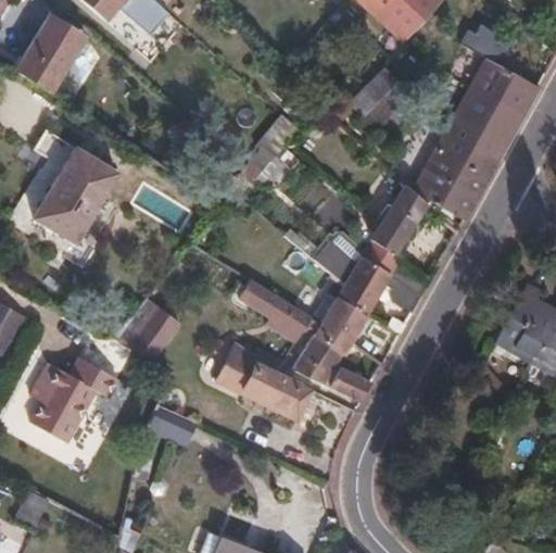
[(84,0),(100,14),(112,0),(84,0)]
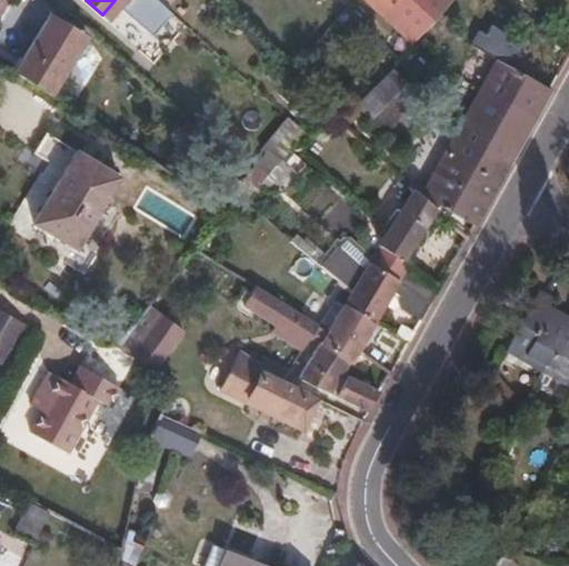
[(369,0),(413,41),(450,0),(369,0)]
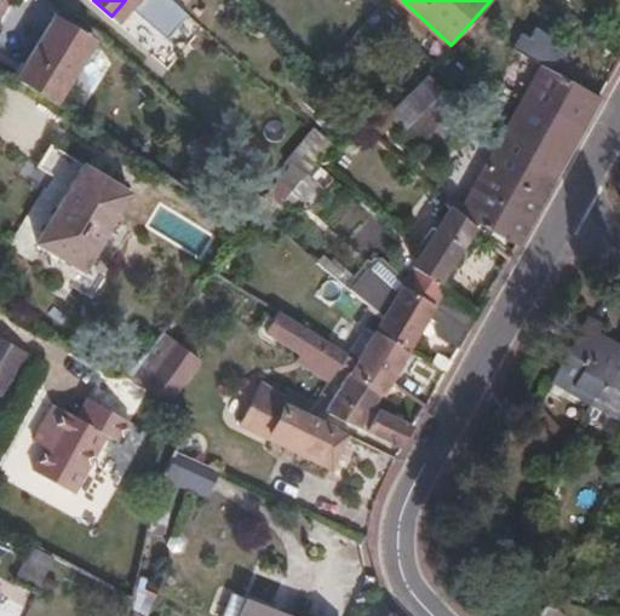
[(55,15),(19,76),(61,101),(95,39),(55,15)]
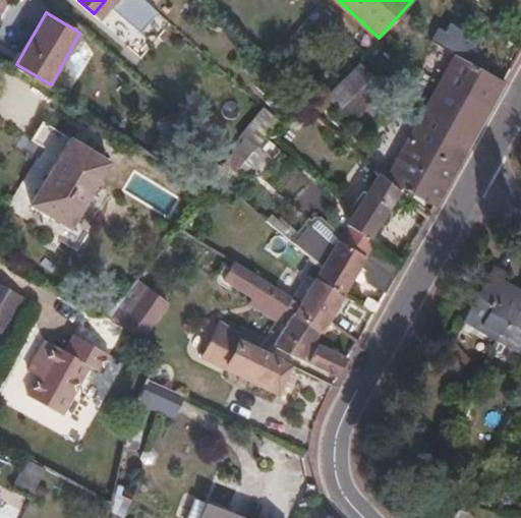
[(437,205),(507,80),(455,55),(392,171),(381,160),(374,166),(380,171),(400,188),(405,187),(437,205)]
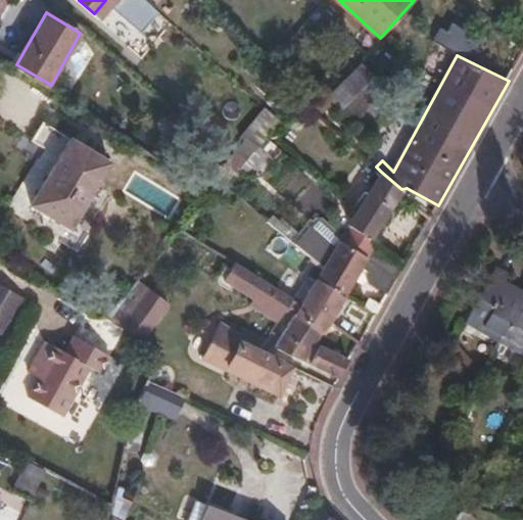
[(362,65),(332,95),(353,117),(383,88),(362,65)]
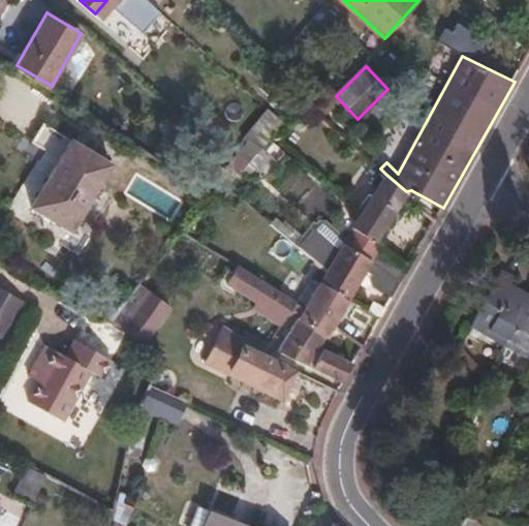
[(269,140),(285,122),(269,107),(245,136),(246,142),(226,165),(227,166),(238,176),(259,151),(269,140)]
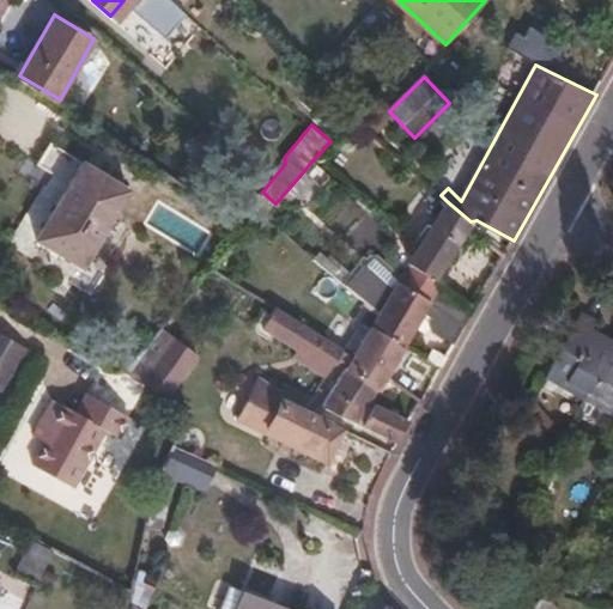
[(125,189),(49,144),(35,166),(67,186),(37,238),(82,265),(125,189)]
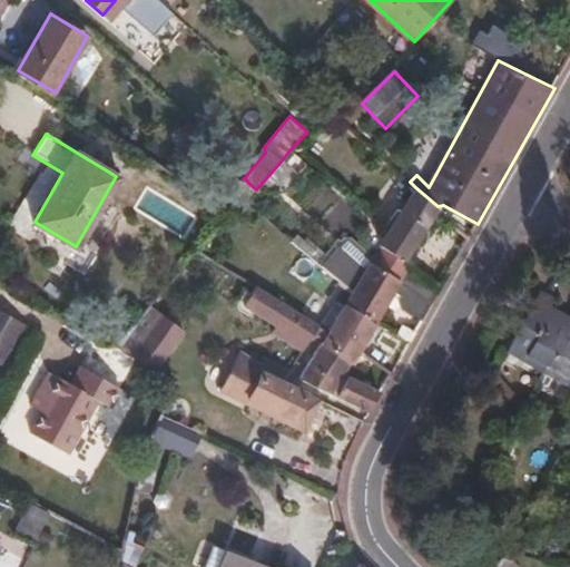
[(304,163),(290,150),(279,163),(295,174),(304,163)]
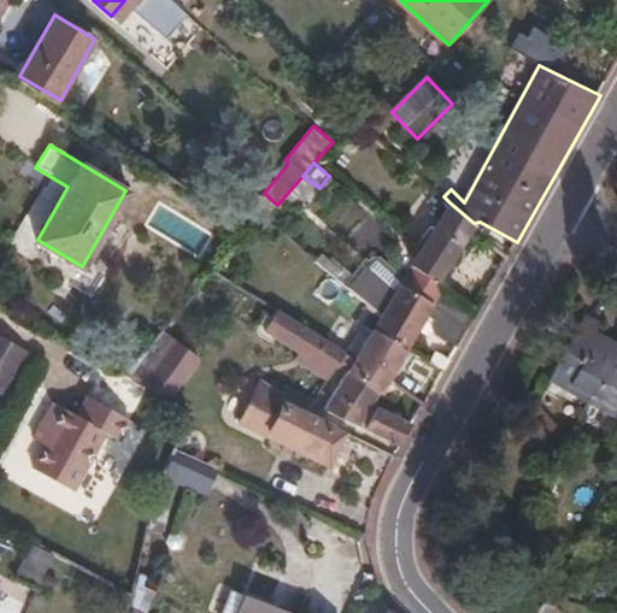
[(319,188),(303,176),(277,205),(295,218),(319,188)]
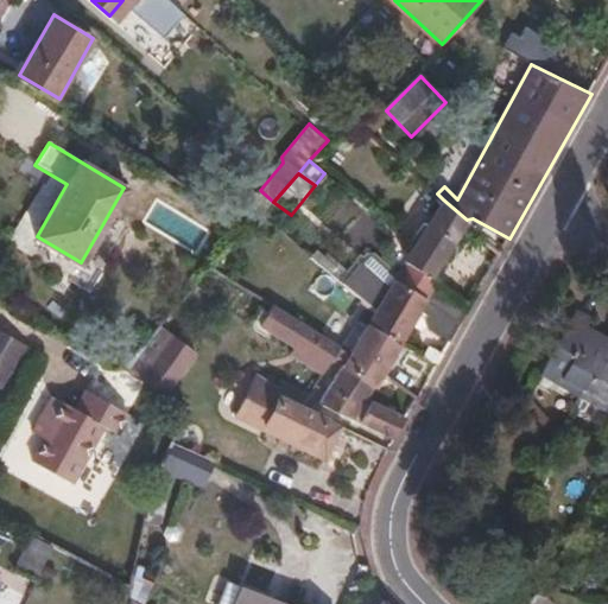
[(253,227),(273,202),(261,191),(240,217),(253,227)]
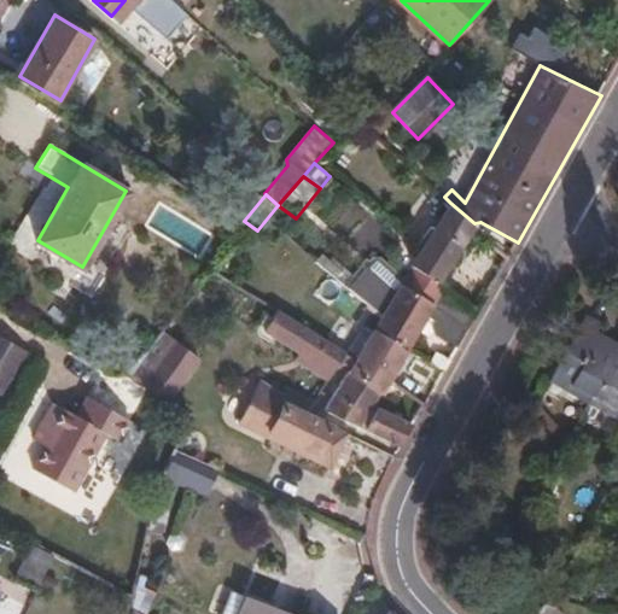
[(441,281),(474,223),(450,203),(415,259),(413,264),(441,281)]
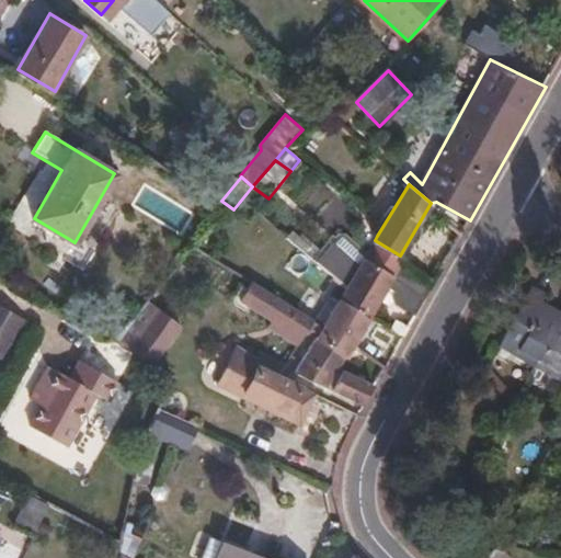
[(182,227),(190,204),(150,189),(141,213),(182,227)]
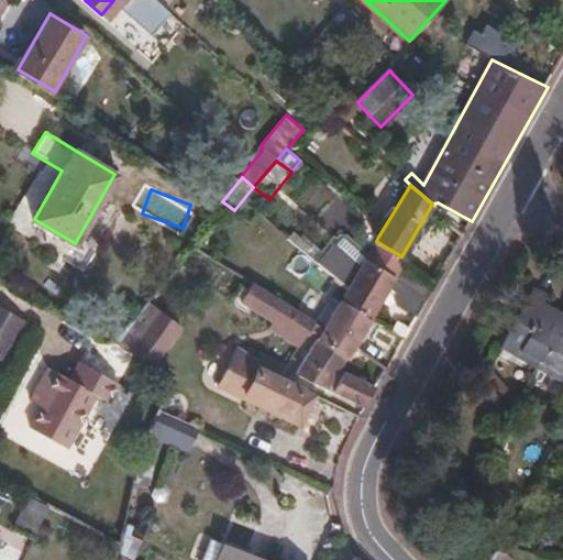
[(429,295),(438,280),(401,256),(376,241),(366,259),(429,295)]
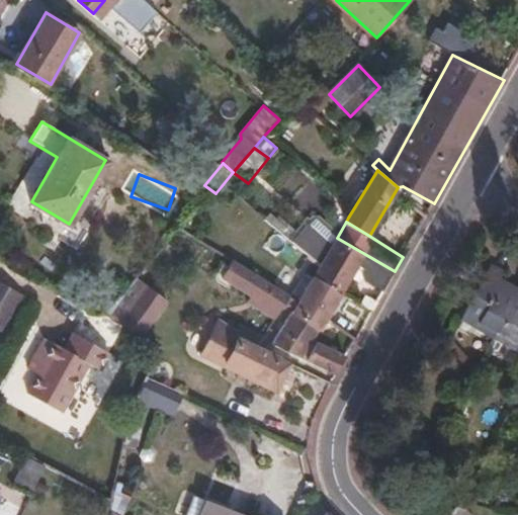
[(384,288),(395,271),(337,238),(318,268),(314,276),(342,292),(358,265),(365,267),(363,273),(366,277),(384,288)]
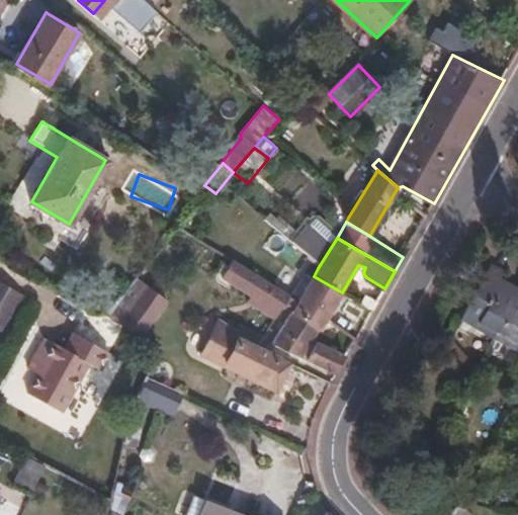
[(291,294),(235,259),(225,275),(252,292),(249,298),(277,316),(291,294)]
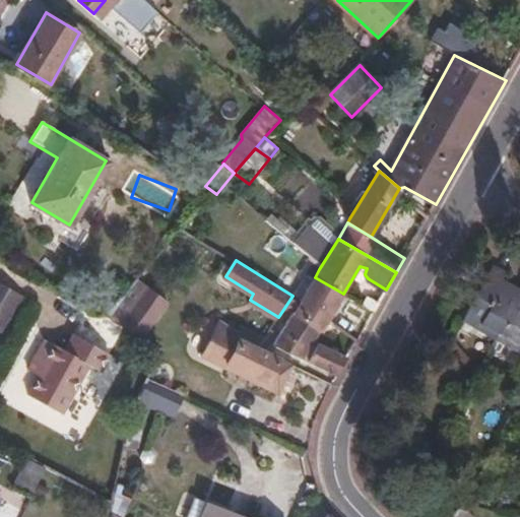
[(460,317),(493,335),(519,285),(519,283),(500,274),(504,268),(491,262),(460,317)]
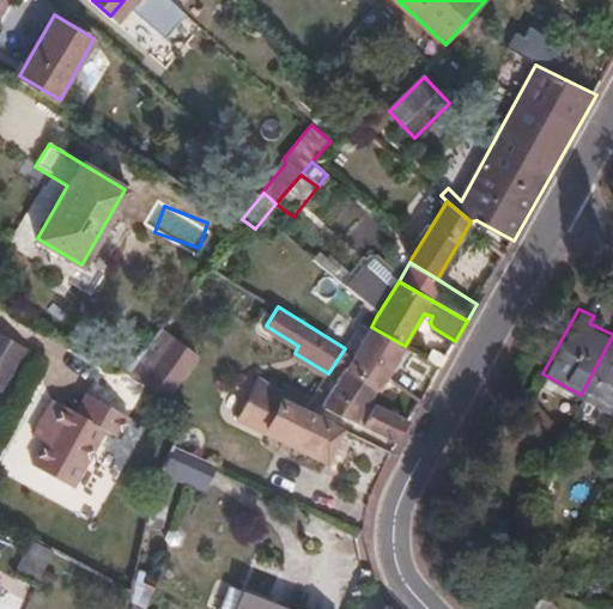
[(167,324),(125,369),(167,395),(200,354),(167,324)]
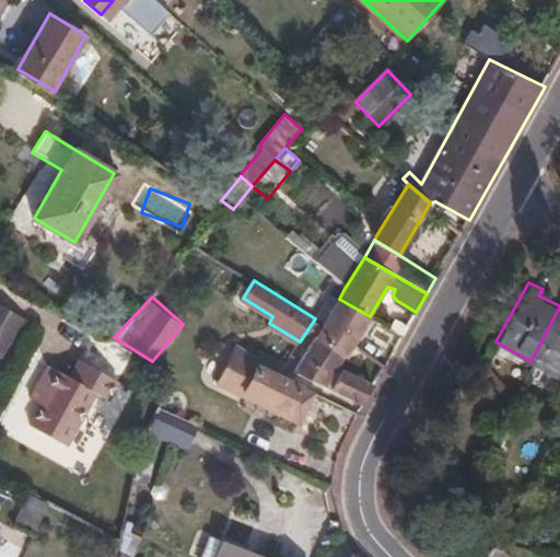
[(353,343),(370,316),(339,299),(324,324),(353,343)]
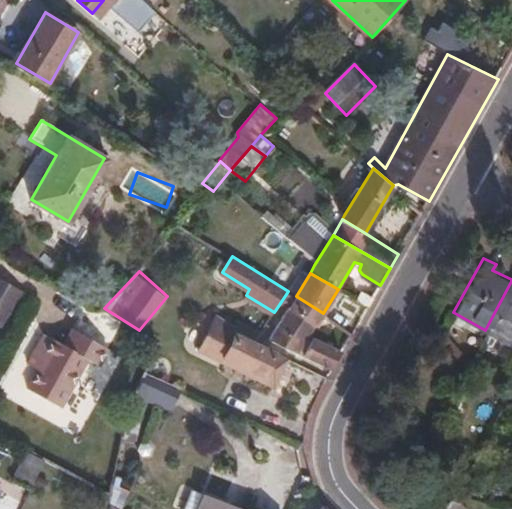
[(19,287),(0,276),(0,323),(0,324),(19,287)]
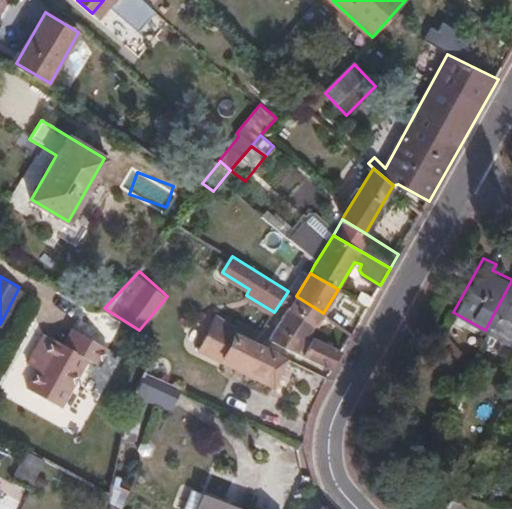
[(511,281),(485,330),(511,344),(511,281)]
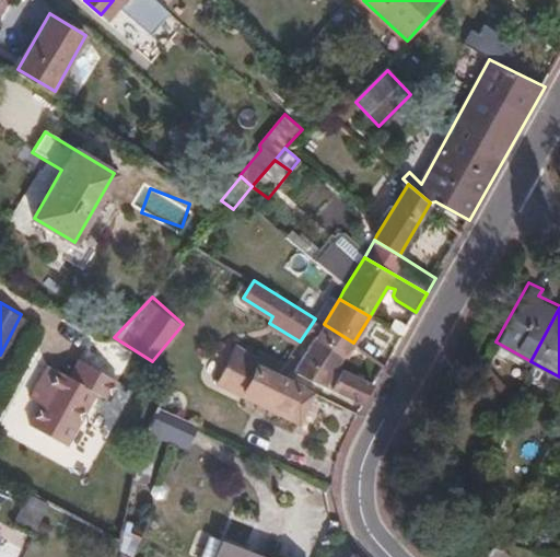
[(364,402),(375,383),(339,368),(353,343),(324,324),(296,371),(364,402)]
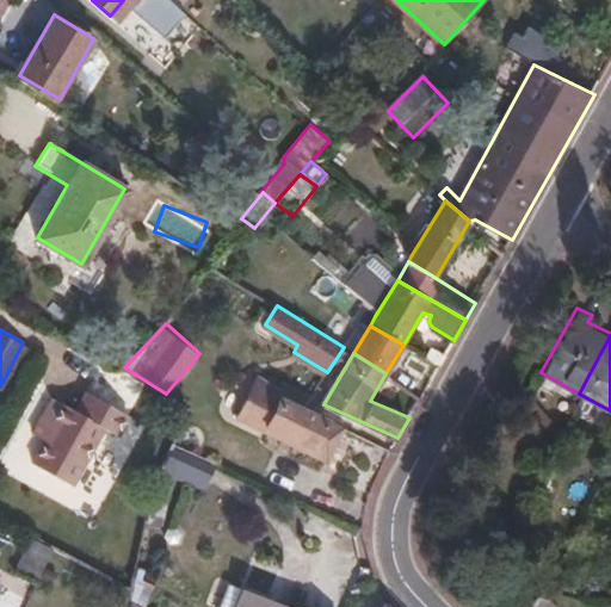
[(328,459),(345,426),(307,408),(301,406),(308,391),(288,381),(284,388),(259,376),(238,420),(261,432),(265,428),(328,459)]
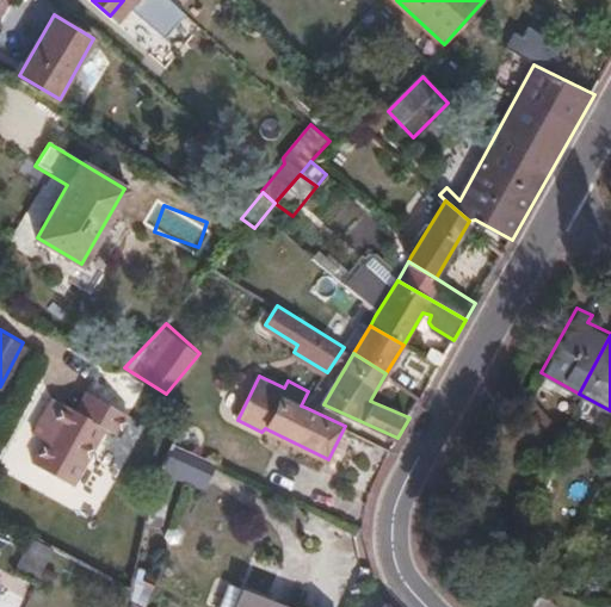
[(55,426),(45,444),(35,466),(73,485),(104,426),(117,432),(127,412),(86,391),(76,410),(53,398),(41,419),(55,426)]
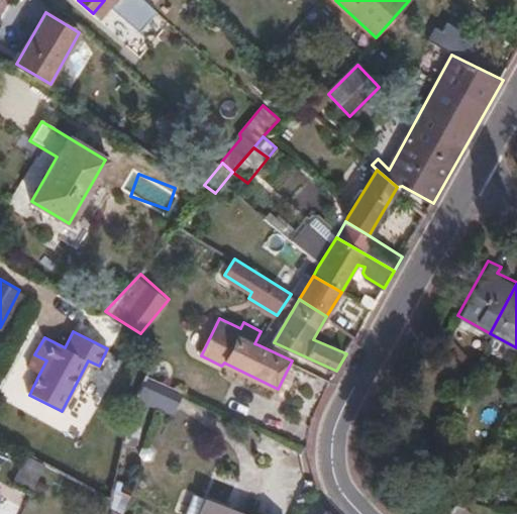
[(27,370),(38,376),(46,361),(34,354),(27,370)]
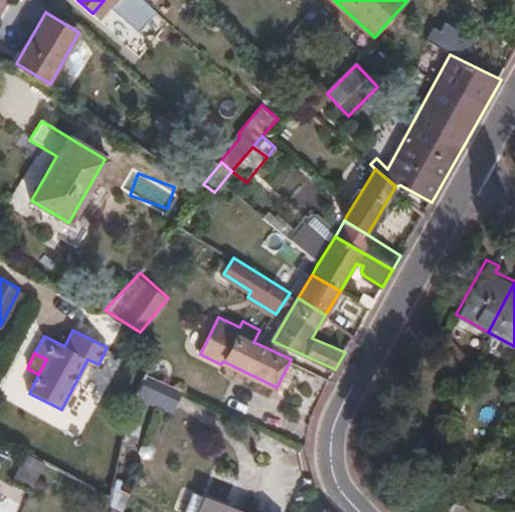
[(178,390),(146,376),(138,396),(172,408),(178,390)]
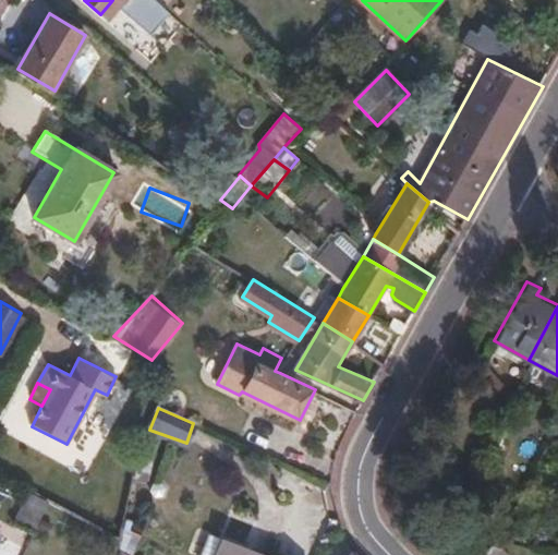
[(14,523),(33,532),(36,526),(46,504),(48,498),(31,489),(14,523)]
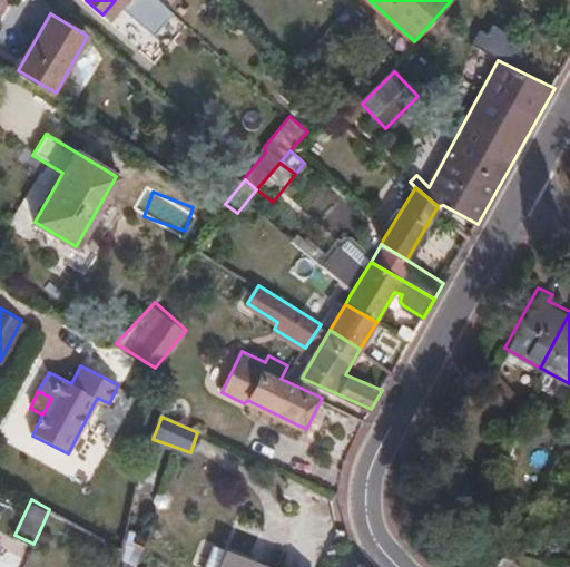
[(62,522),(47,515),(37,537),(52,545),(62,522)]
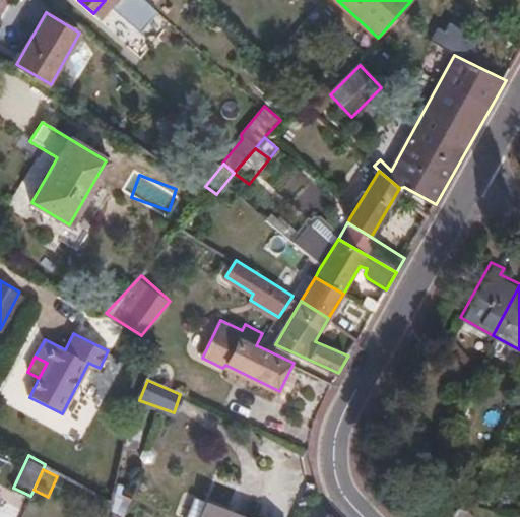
[(247,516),(207,502),(201,516),(247,516)]
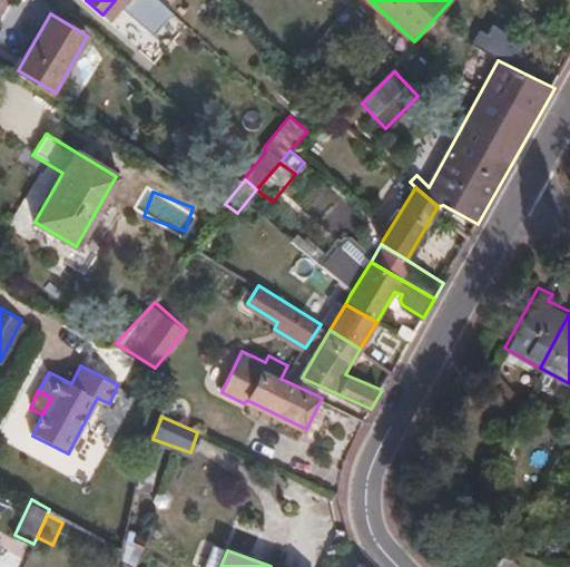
[(521,566),(505,551),(490,566),(521,566)]
